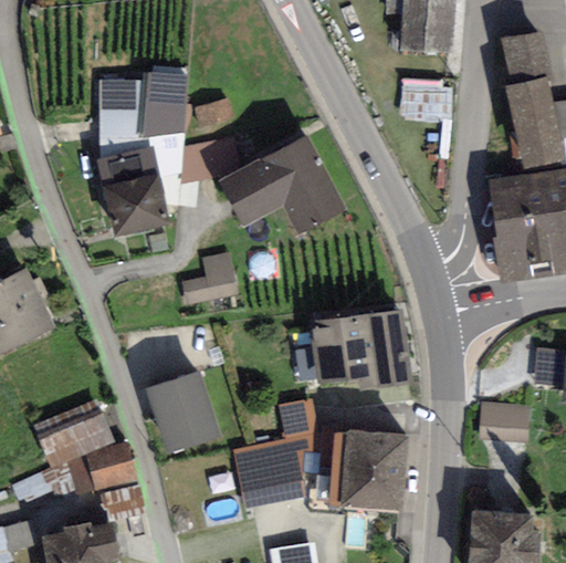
[(451,0),(404,0),(400,51),(448,54),(451,0)]
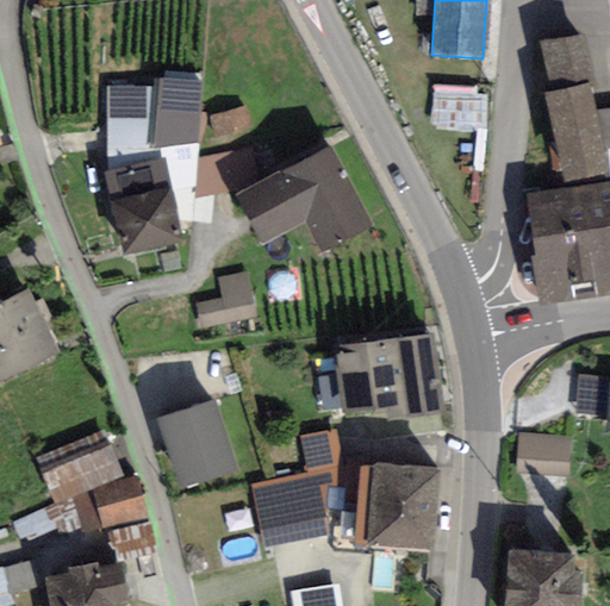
[(551,91),(546,92),(566,175),(609,164),(589,81),(596,79),(585,31),(539,42),(551,91)]
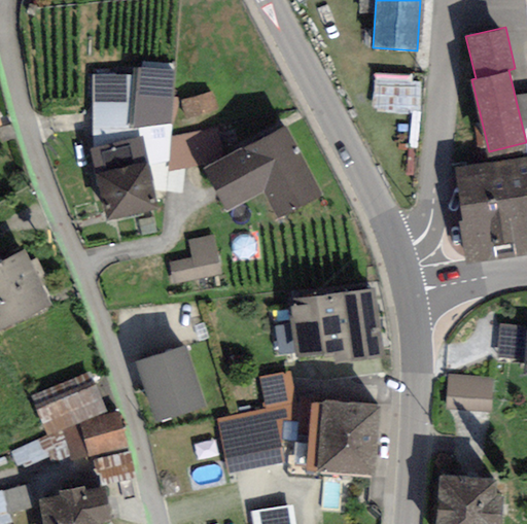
[(136,78),(92,79),(94,146),(89,148),(96,175),(143,162),(155,207),(165,196),(180,195),(185,171),(204,168),(232,152),(220,128),(172,138),(173,70),(139,66),(136,78)]
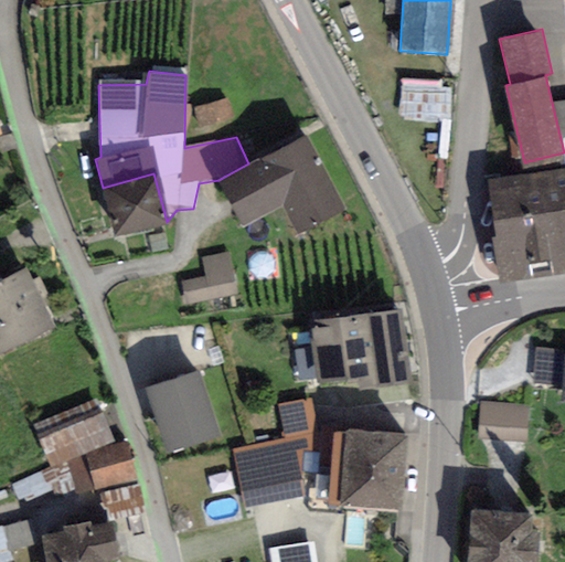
[(454,117),(454,81),(403,78),(402,116),(454,117)]
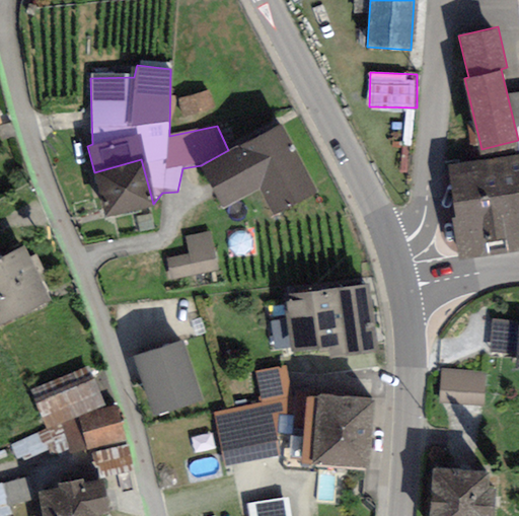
[(212,92),(179,99),(183,118),(216,111),(212,92)]
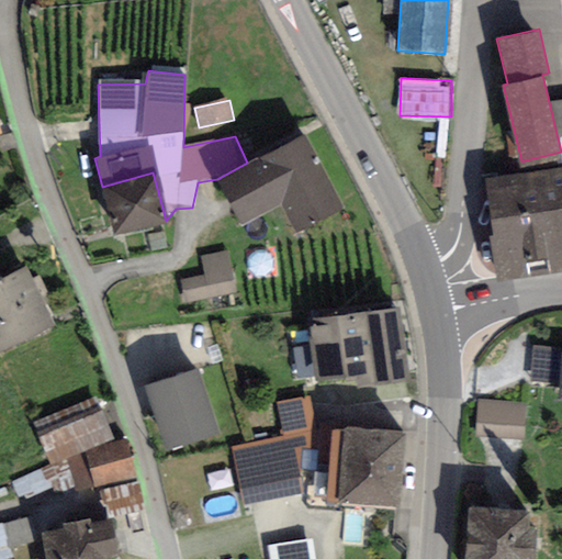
[(203,127),(206,140),(235,133),(232,121),(203,127)]
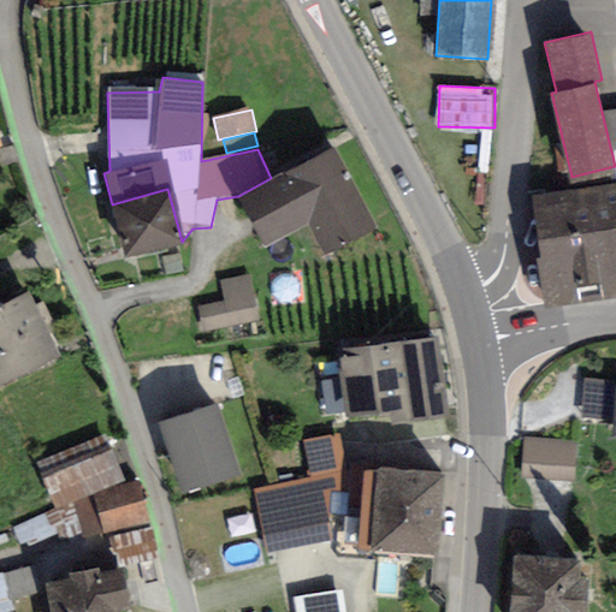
[(271,178),(238,196),(264,244),(307,220),(324,253),(375,225),(332,146),(271,178)]
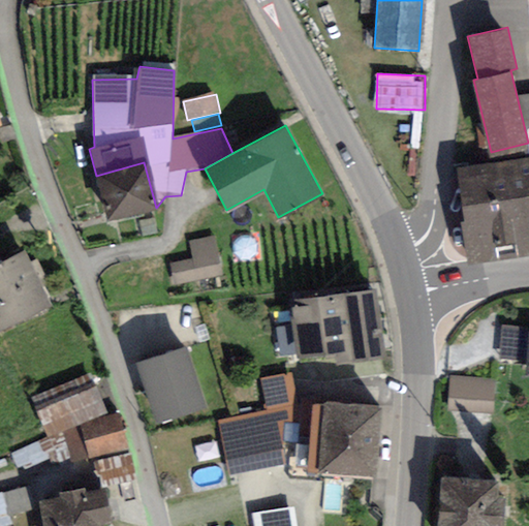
[(528,155),(452,168),(468,263),(528,252),(528,155)]
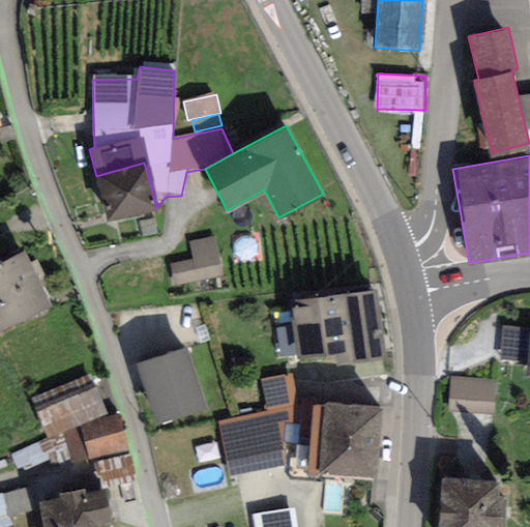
[(144,163),(96,176),(109,222),(156,208),(144,163)]
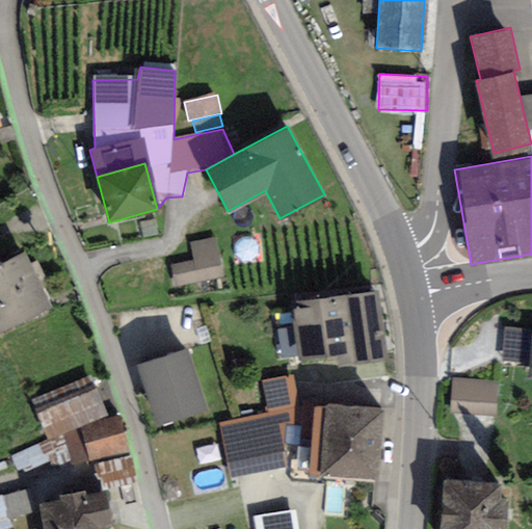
[(190,265),(171,269),(175,288),(220,279),(212,239),(186,245),(190,265)]
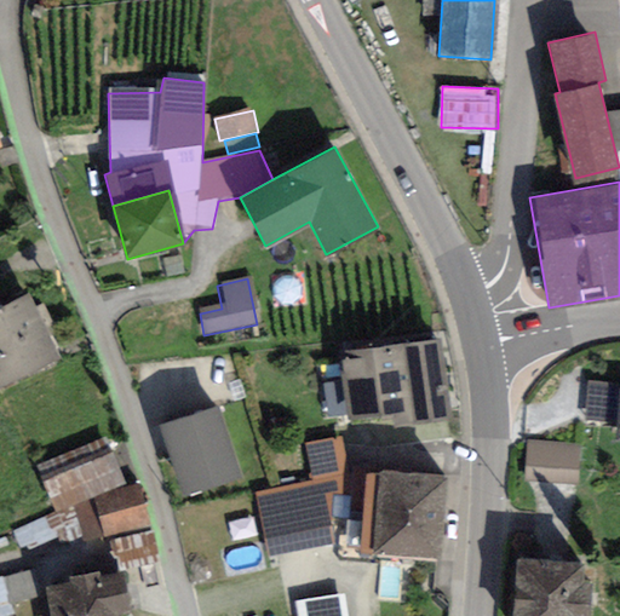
[(32,292),(0,308),(0,389),(64,356),(32,292)]
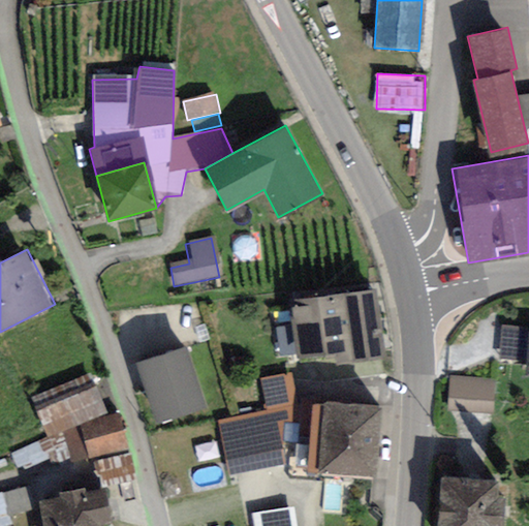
[(289,300),(297,357),(324,352),(325,359),(336,357),(337,366),(385,356),(374,286),(289,300)]
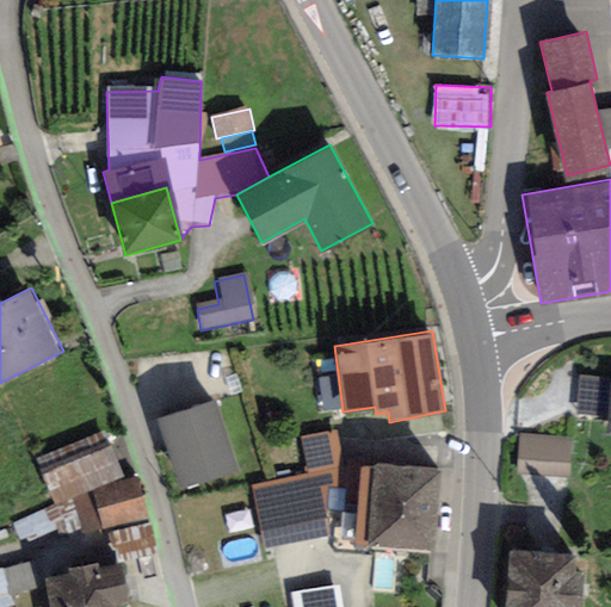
[(215,400),(159,417),(181,487),(238,469),(215,400)]
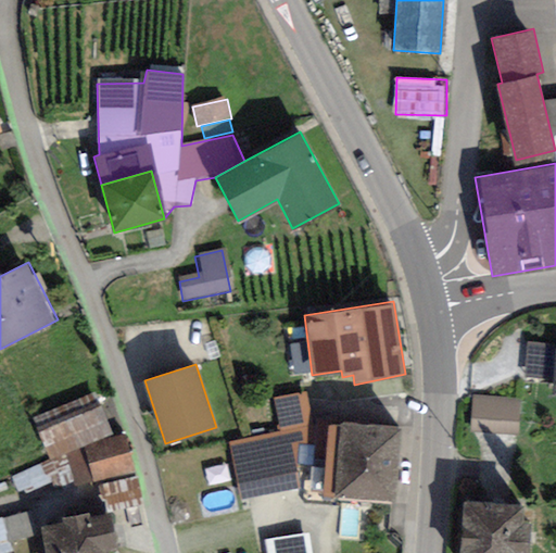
[(96,393),(32,420),(48,460),(112,432),(96,393)]
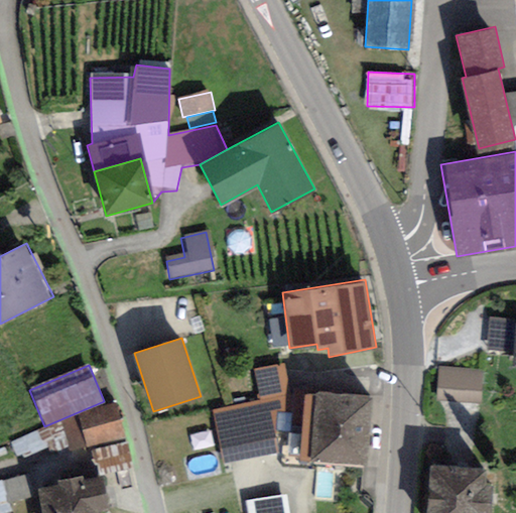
[(259,403),(211,412),(221,466),(279,455),(277,441),(298,437),(285,365),(253,371),(259,403)]
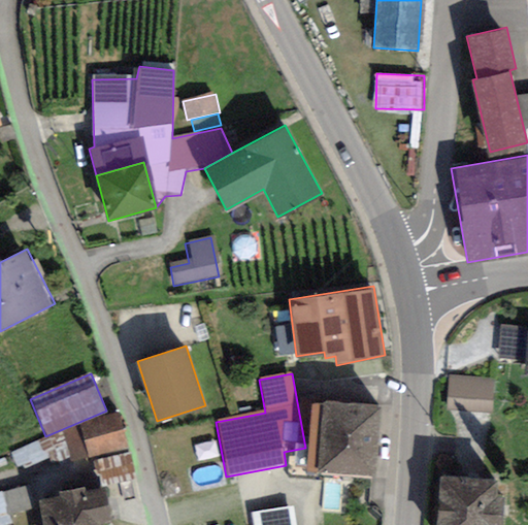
[(494,383),(449,380),(447,413),(492,416),(494,383)]
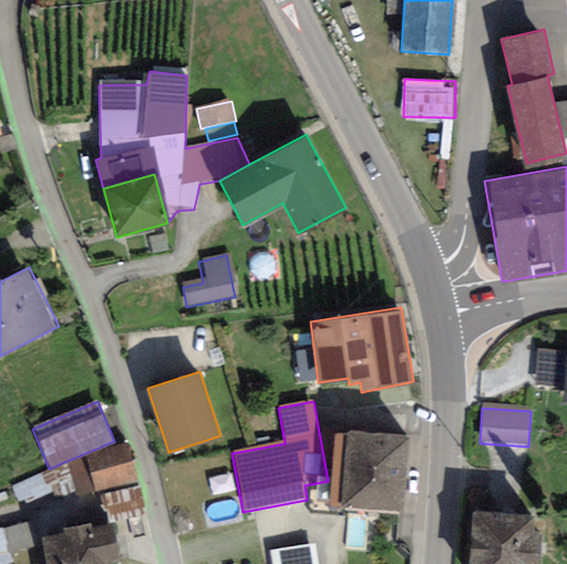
[(409,436),(347,431),(342,503),(403,509),(409,436)]
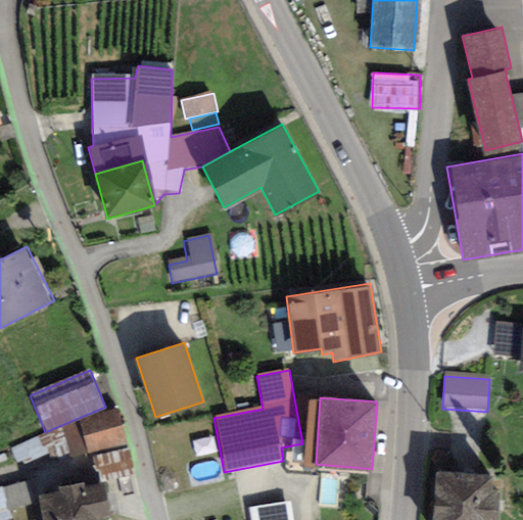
[(116,411),(77,421),(86,454),(125,443),(116,411)]
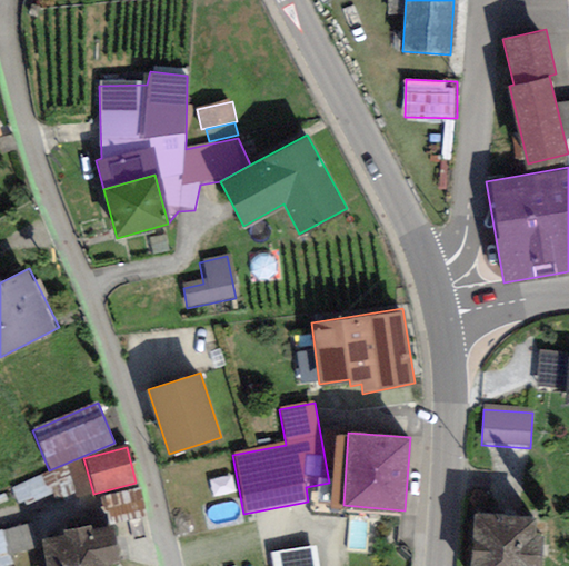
[(138,492),(101,499),(106,525),(142,517),(138,492)]
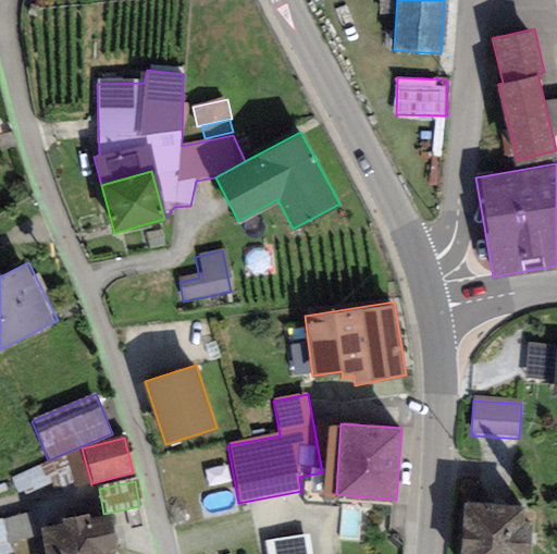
[(530,553),(533,506),(463,503),(459,553),(530,553)]
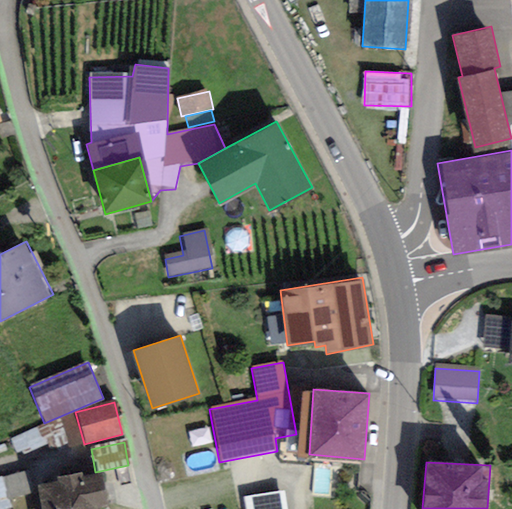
[(9,508),(14,507),(11,497),(36,491),(30,469),(0,476),(0,508),(9,508)]
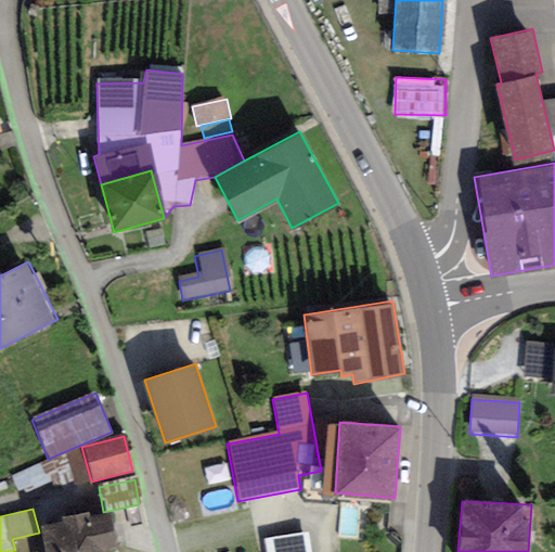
[(108,515),(41,528),(46,551),(105,551),(116,549),(108,515)]
